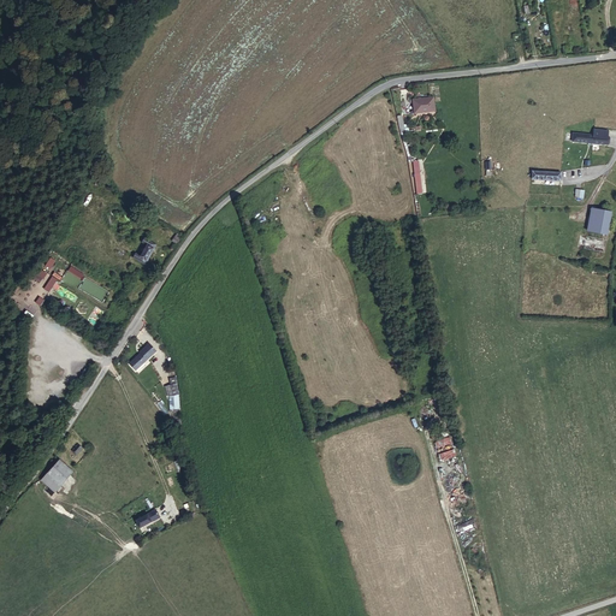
[(432,93),(413,95),(414,108),(434,107),(432,93)]
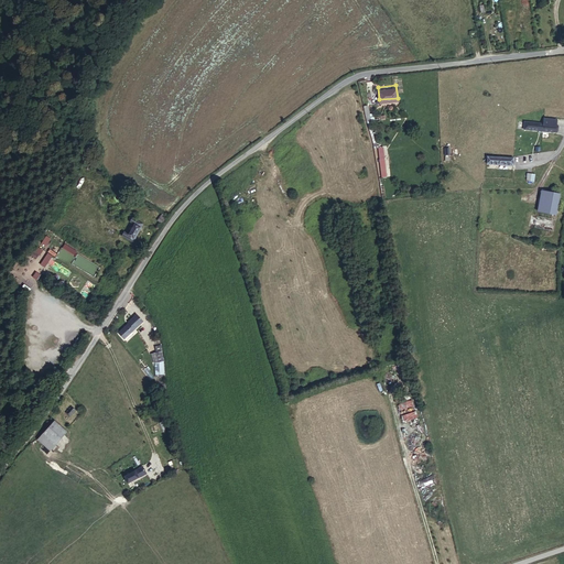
[(544,122),(524,119),(524,127),(556,131),(556,123),(544,122)]
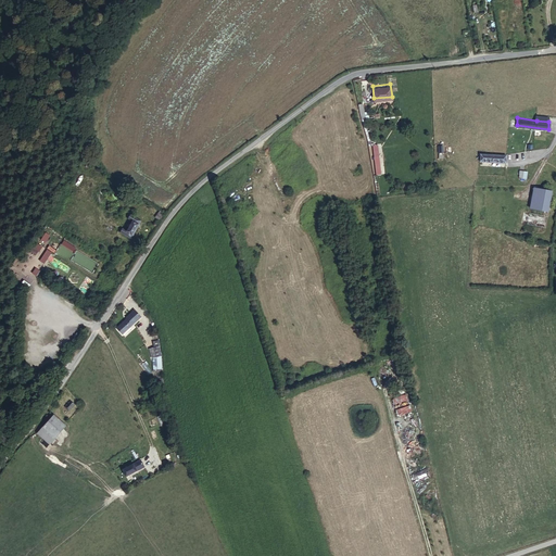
[(378,137),(371,138),(376,158),(381,156),(378,137)]
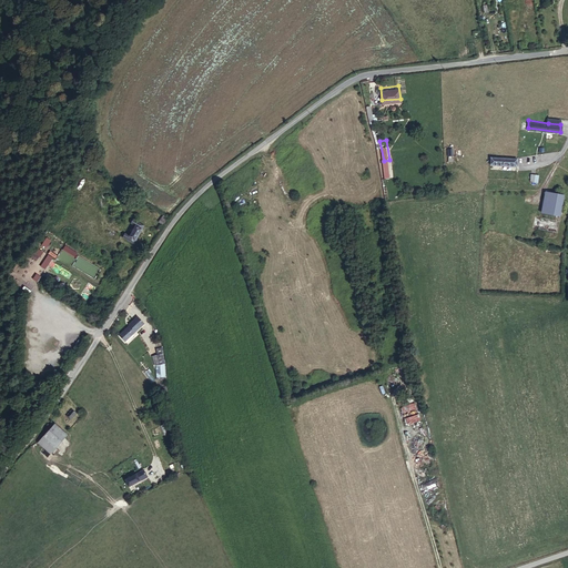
[(82,146),(78,155),(83,158),(88,149),(82,146)]
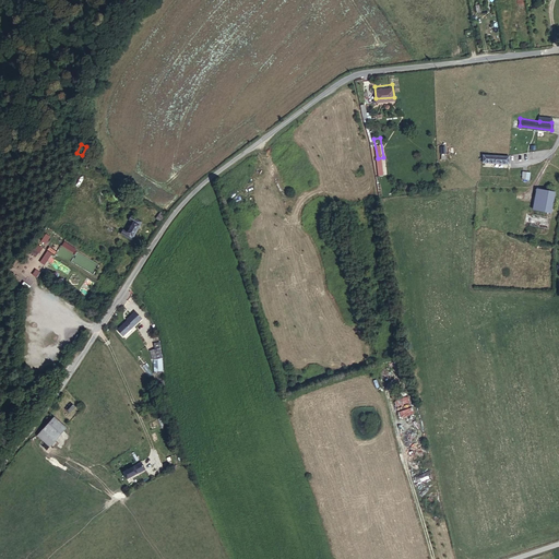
[(509,154),(484,152),(483,159),(508,162),(509,154)]
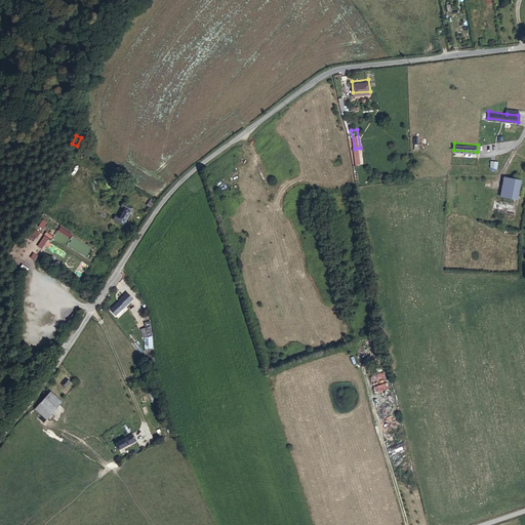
[(65,180),(74,187),(78,180),(69,174),(65,180)]
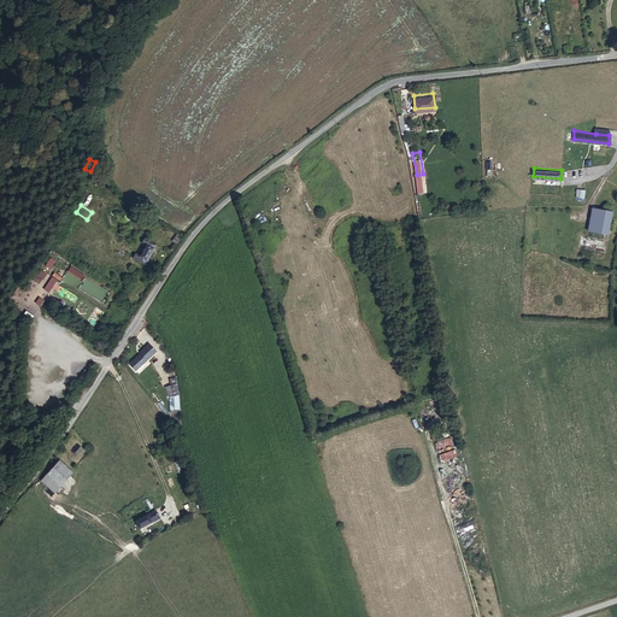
[(612,211),(599,207),(594,230),(609,233),(612,211)]
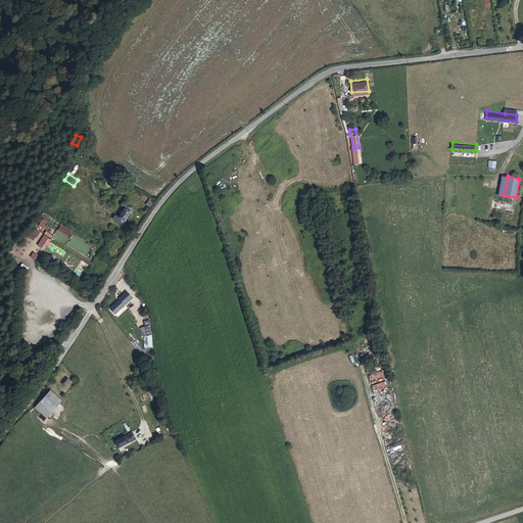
[(112,214),(109,219),(120,225),(130,207),(120,201),(116,206),(121,208),(116,216),(112,214)]
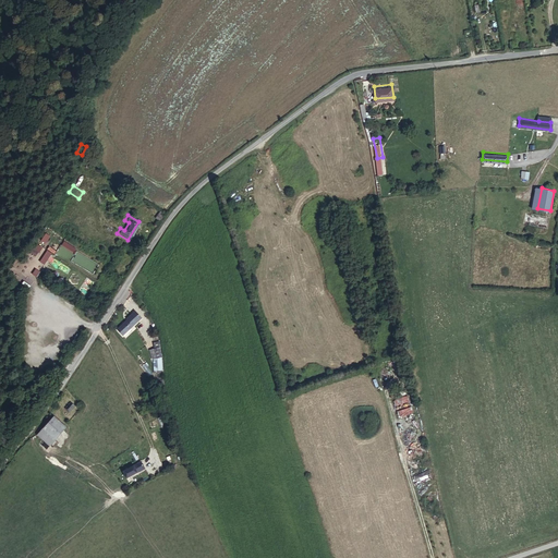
[(45,232),(40,240),(46,243),(49,235),(45,232)]
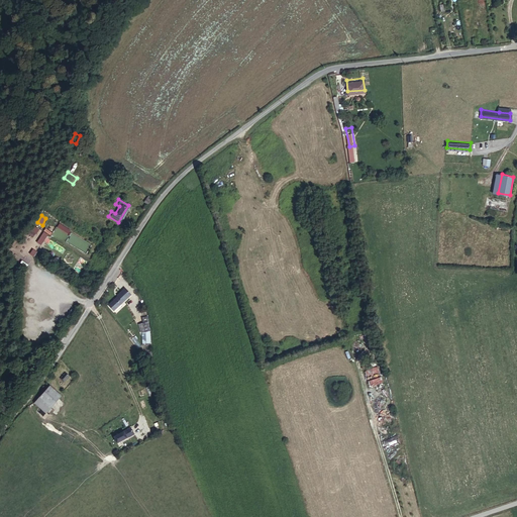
[(114,296),(107,306),(112,310),(125,291),(119,287),(113,295),(114,296)]
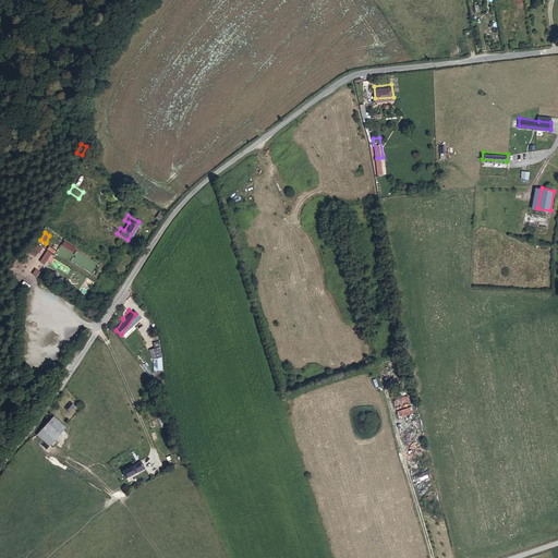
[(158,347),(148,348),(150,356),(160,353),(158,347)]
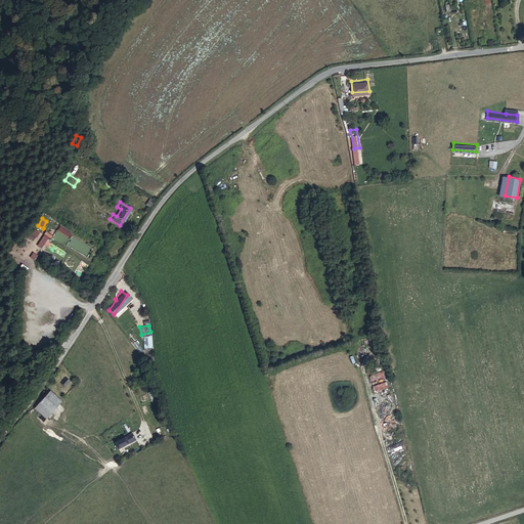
[(383,372),(370,376),(373,381),(385,377),(383,372)]
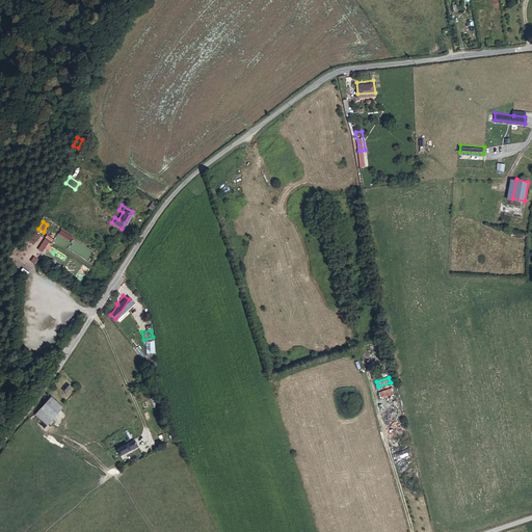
[(70,387),(65,382),(59,389),(64,393),(70,387)]
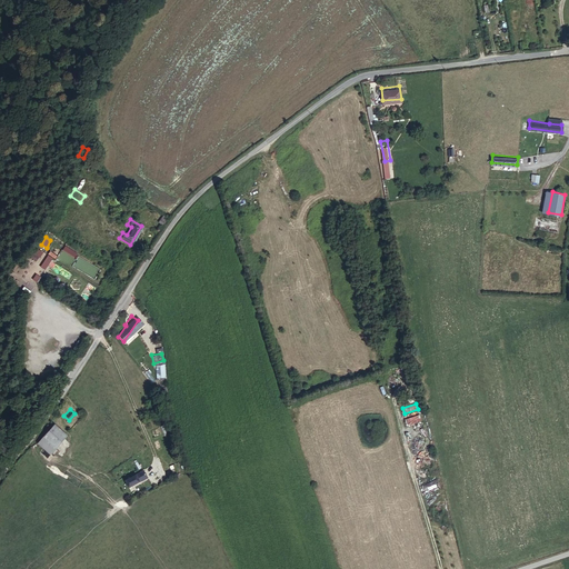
[(419,415),(406,419),(408,426),(421,421),(419,415)]
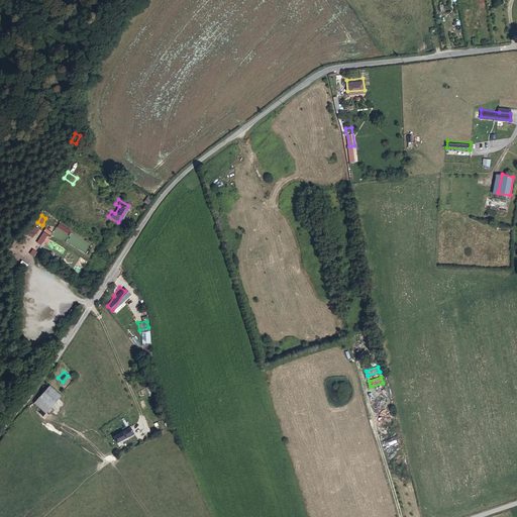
[(56,399),(44,390),(35,402),(46,411),(56,399)]
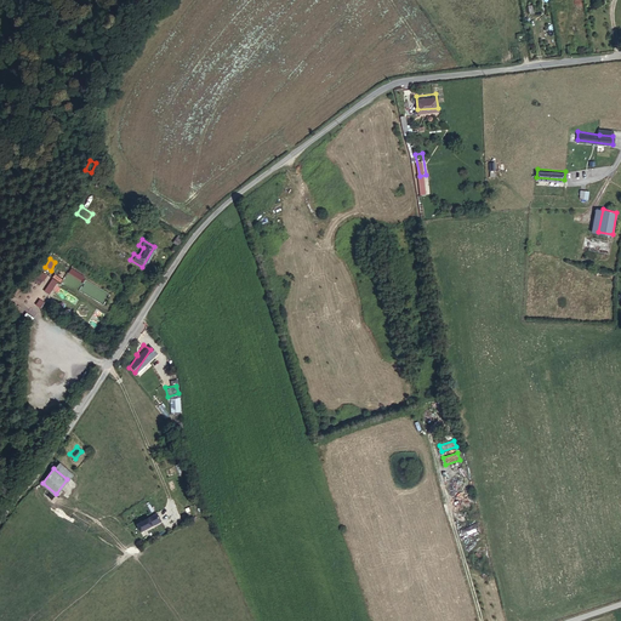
[(158,524),(154,518),(137,528),(142,534),(158,524)]
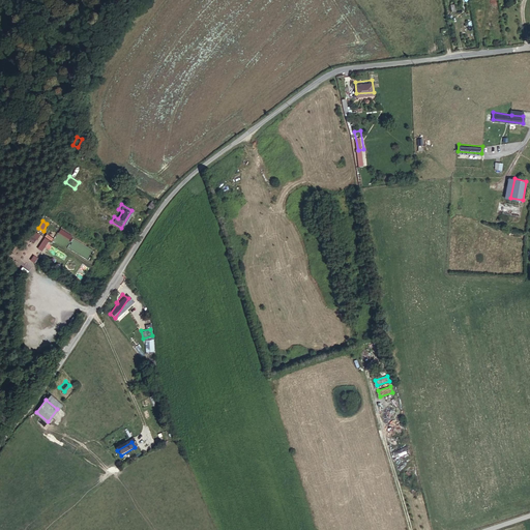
[(401,458),(408,454),(405,448),(398,451),(401,458)]
